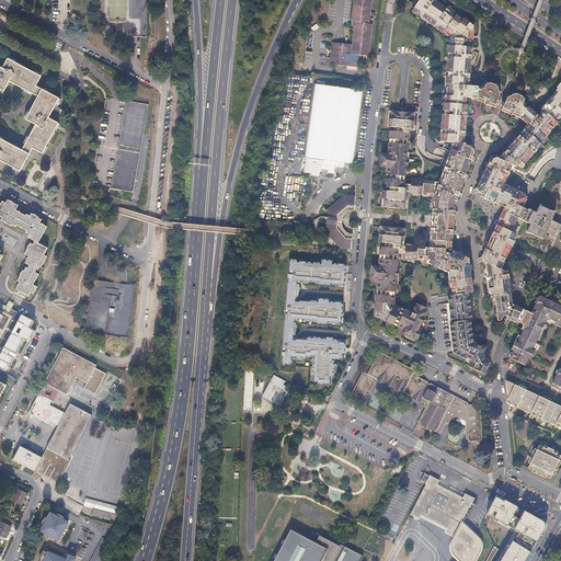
[(104,0),(105,35),(147,35),(146,0),(104,0)]
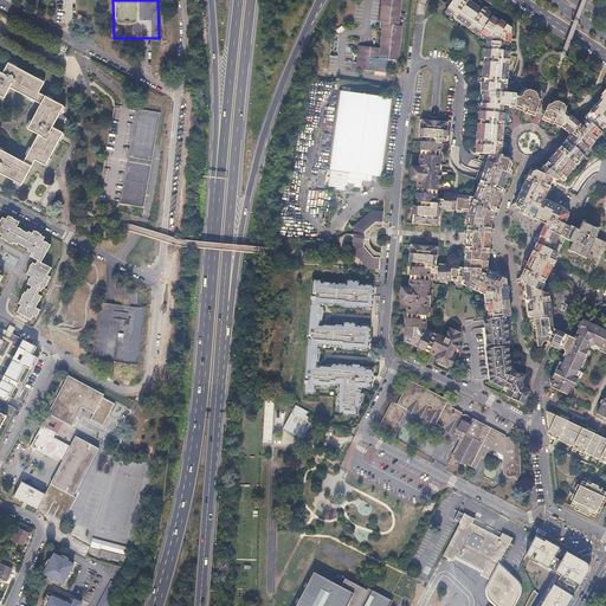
[(381,53),(361,51),(360,63),(356,63),(355,72),(386,76),(388,62),(398,63),(400,26),(398,26),(400,0),(381,0),(379,27),(384,27),(381,53)]
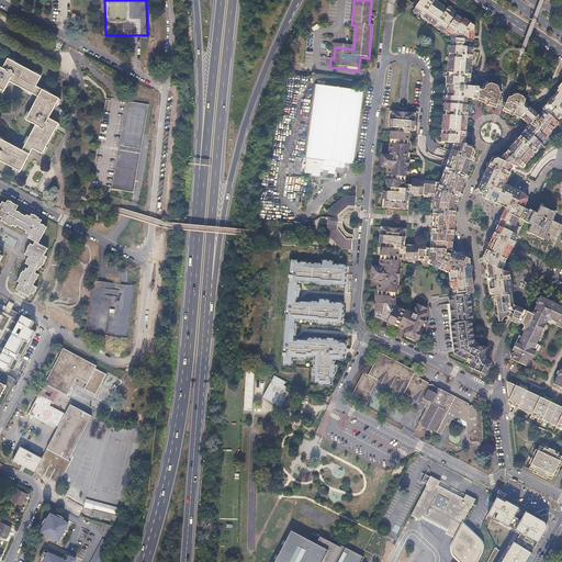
[(414,8),(452,34),(444,141),(454,142),(464,143),(464,134),(469,135),(470,134),(471,133),(469,131),(464,131),(467,115),(469,115),(470,114),(470,112),(469,111),(467,111),(468,97),(469,85),(471,57),(473,57),(474,57),(474,55),(473,54),(471,54),(473,25),(450,9),(451,7),(451,6),(449,4),(448,4),(447,7),(438,0),(418,0),(418,1),(414,7),(414,8)]
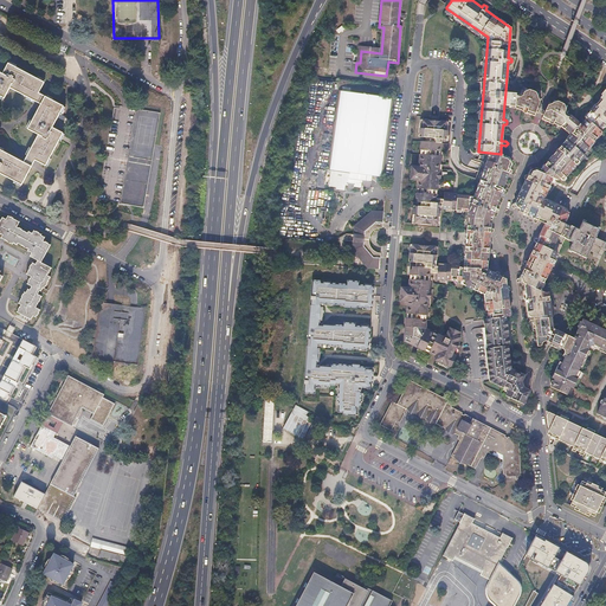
[(0,97),(4,100),(7,101),(12,90),(43,107),(31,131),(40,136),(26,165),(0,150),(0,173),(24,186),(37,161),(47,167),(64,135),(55,129),(65,108),(42,95),(47,84),(12,65),(6,76),(0,72),(0,97)]
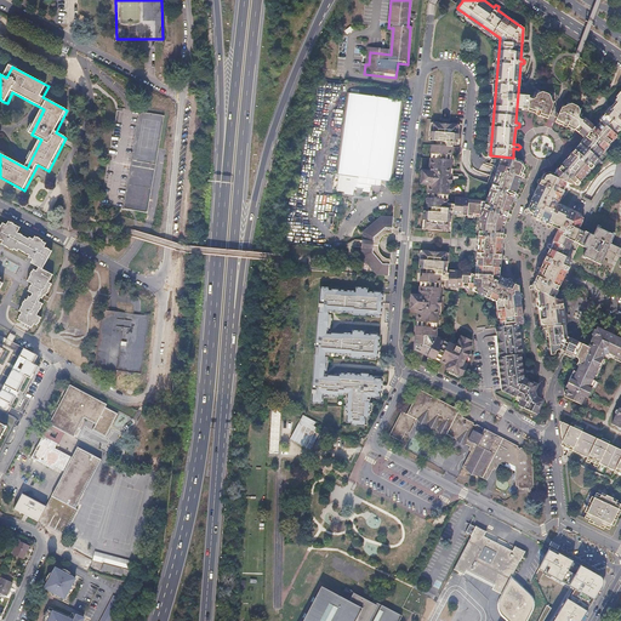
[(533,96),(530,95),(529,107),(529,109),(541,113),(540,115),(548,118),(554,104),(552,100),(553,96),(548,93),(550,92),(545,90),(545,91),(540,90),(537,95),(533,96)]
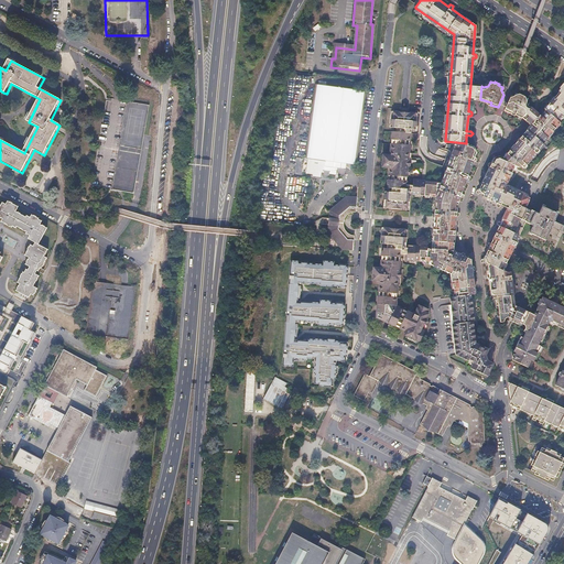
[(477,86),(470,85),(469,97),(476,97),(480,97),(481,86),(477,86)]
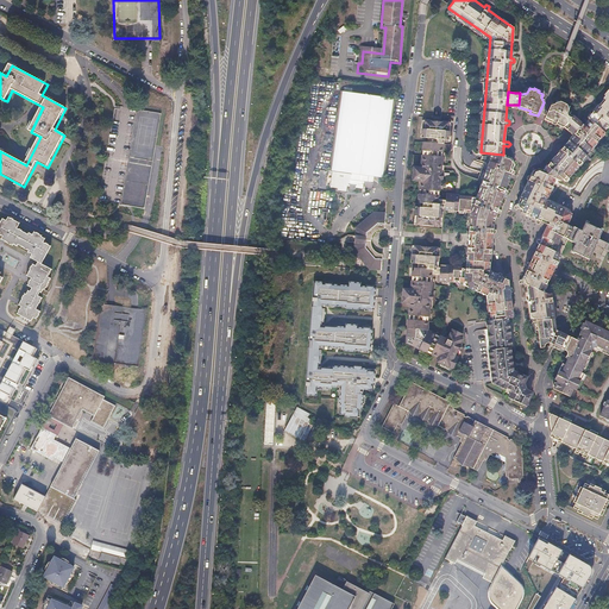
[(608,92),(604,98),(606,98),(600,104),(595,111),(592,113),(594,114),(590,118),(603,130),(608,123),(608,92)]
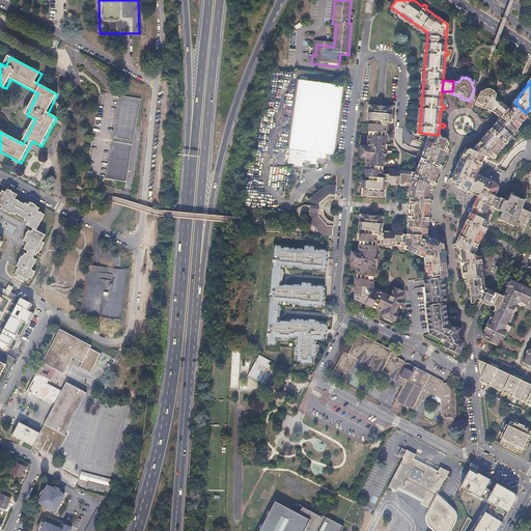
[(297,81),(287,150),(290,150),(288,165),(297,166),(297,167),(302,168),(302,163),(305,163),(305,166),(311,167),(311,165),(316,166),(316,164),(319,164),(319,165),(325,166),(327,156),(337,157),(345,86),(297,81)]
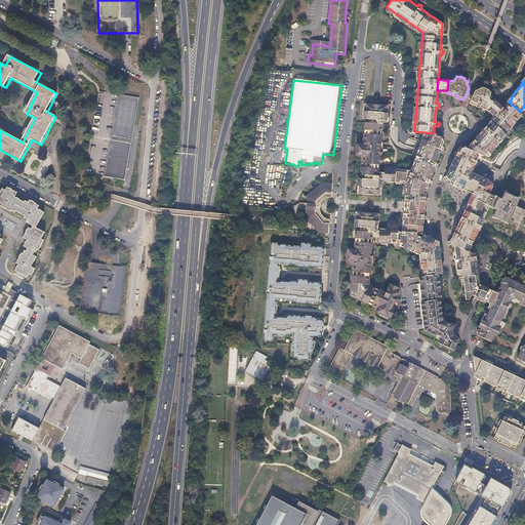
[(479,89),(476,90),(470,103),(476,106),(477,105),(486,109),(488,112),(489,111),(496,102),(494,99),(492,98),(493,95),(491,94),(492,91),(488,89),(489,88),(486,86),(485,88),(481,86),(479,89)]
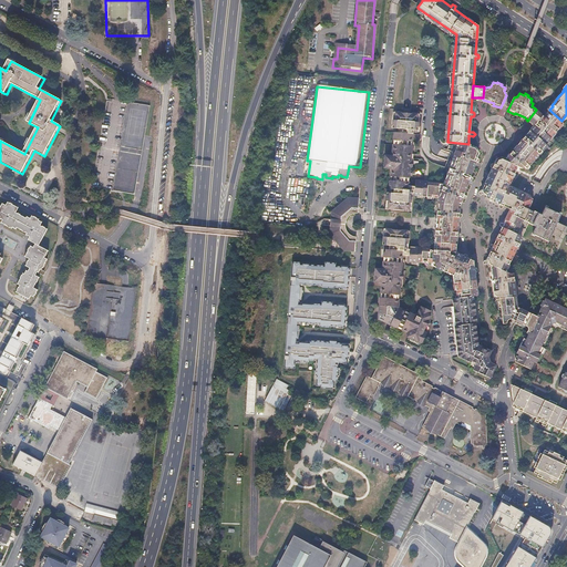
[(106,99),(91,188),(135,196),(143,152),(144,143),(151,106),(106,99)]
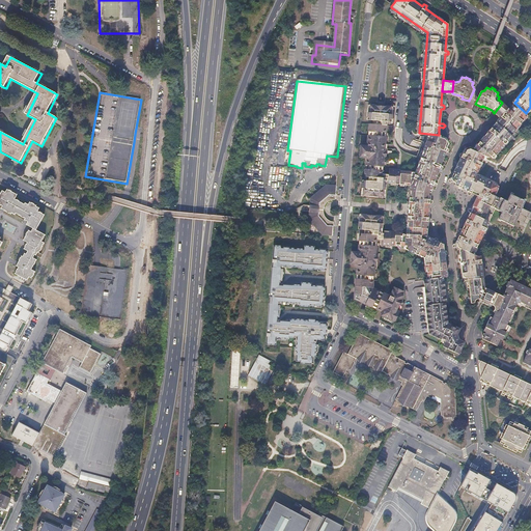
[(509,109),(502,117),(490,132),(491,135),(487,137),(485,137),(474,150),(484,155),(485,156),(488,157),(492,156),(495,158),(497,155),(498,156),(500,152),(499,151),(506,143),(507,144),(509,141),(510,142),(512,139),(511,137),(519,129),(520,130),(524,126),(522,124),(526,120),(527,121),(530,117),(529,116),(529,115),(526,113),(514,103),(509,109)]
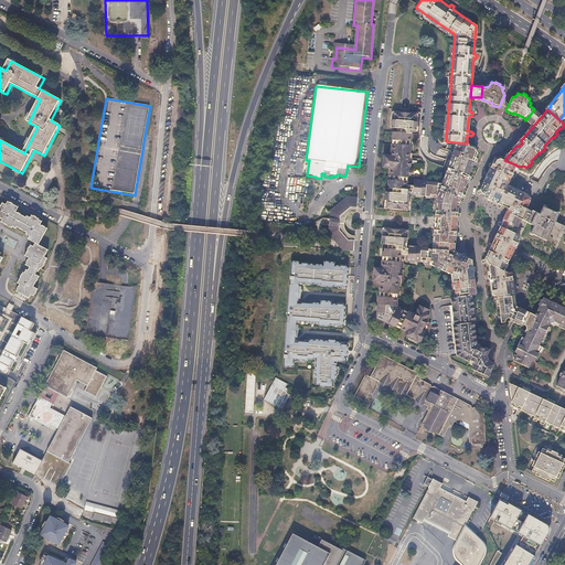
[(536,112),(534,109),(526,119),(529,121),(534,125),(542,116),(536,112)]
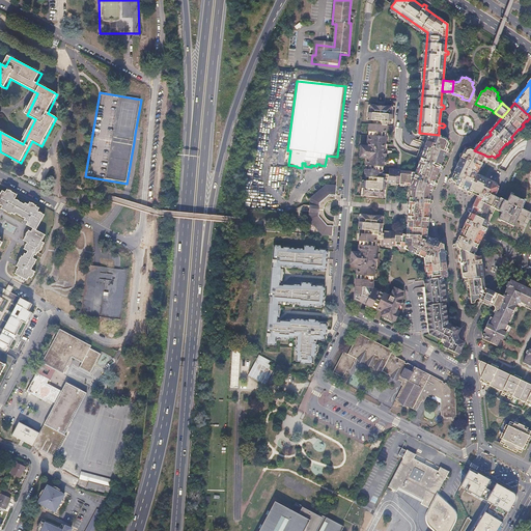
[(369,115),(372,116),(372,121),(385,145),(387,123),(389,123),(389,120),(391,121),(392,115),(390,115),(390,108),(380,107),(369,106),(369,107),(368,107),(367,112),(368,112),(369,112),(369,115)]
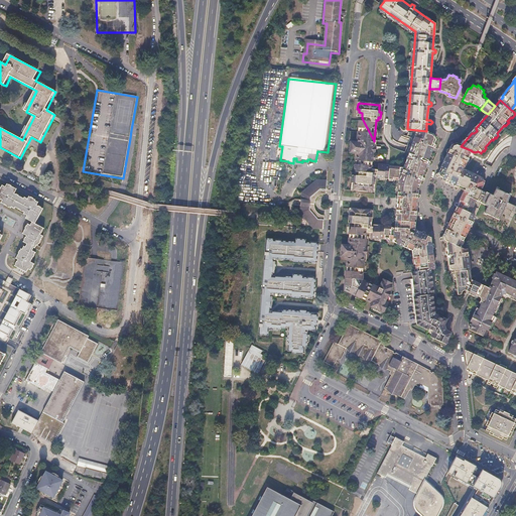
[(370,191),(370,184),(372,184),(372,179),(371,179),(371,174),(375,175),(375,178),(382,178),(382,176),(387,177),(386,179),(393,179),(387,169),(385,164),(376,163),(375,168),(370,168),(370,166),(367,165),(367,162),(370,162),(371,151),(373,151),(373,146),(372,145),(372,140),(357,109),(356,109),(355,114),(357,114),(357,116),(360,117),(360,120),(356,120),(356,127),(359,128),(359,131),(356,131),(355,138),(357,139),(357,143),(350,142),(349,151),(351,151),(351,153),(354,153),(353,161),(357,161),(356,164),(353,164),(352,169),(354,169),(354,172),(356,172),(355,176),(352,175),(352,178),(351,178),(350,183),(352,183),(351,189),(370,191)]
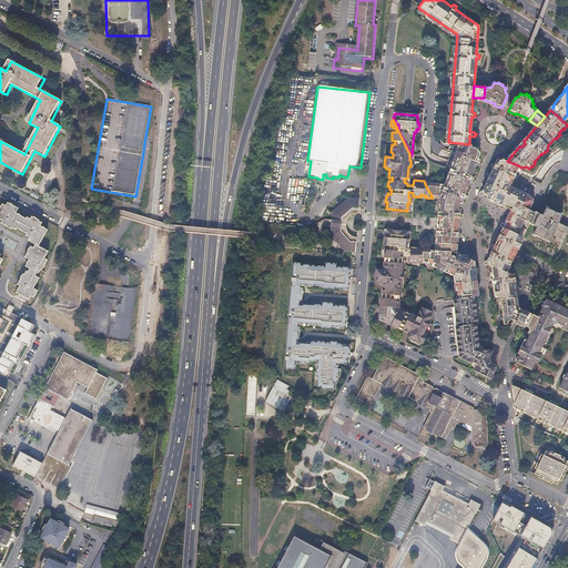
[(459,146),(458,146),(445,184),(440,183),(429,182),(428,189),(432,194),(438,194),(436,206),(440,213),(460,219),(462,219),(463,217),(464,215),(463,214),(460,214),(462,206),(464,199),(466,200),(467,199),(467,196),(467,195),(465,195),(468,188),(470,180),(473,181),(474,180),(475,178),(474,176),(473,175),(473,174),(478,161),(479,162),(480,161),(480,160),(480,158),(479,158),(480,154),(477,146),(473,144),(469,144),(459,143),(459,146)]
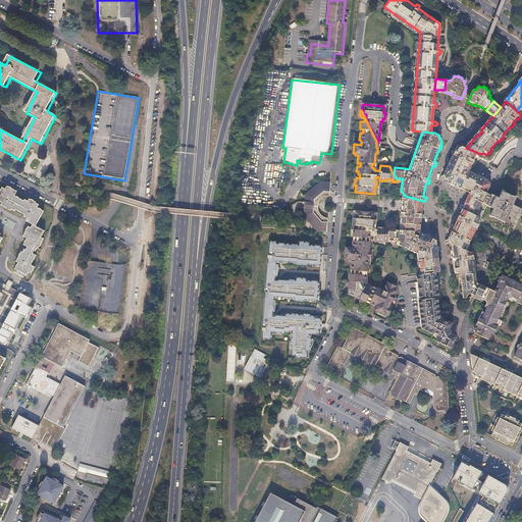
[(444,173),(441,173),(440,174),(440,175),(440,176),(441,177),(441,178),(442,178),(444,178),(445,177),(446,174),(449,175),(448,178),(454,181),(461,185),(461,186),(461,187),(462,188),(463,188),(464,188),(465,187),(470,189),(469,192),(465,200),(464,201),(462,202),(462,203),(462,204),(463,205),(460,209),(462,210),(482,215),(486,205),(491,195),(487,193),(485,192),(490,183),(487,181),(488,178),(485,177),(480,174),(480,176),(478,175),(478,173),(472,171),(469,169),(476,152),(466,148),(462,146),(459,146),(457,147),(456,150),(454,150),(453,150),(453,151),(453,152),(453,153),(454,154),(444,173)]
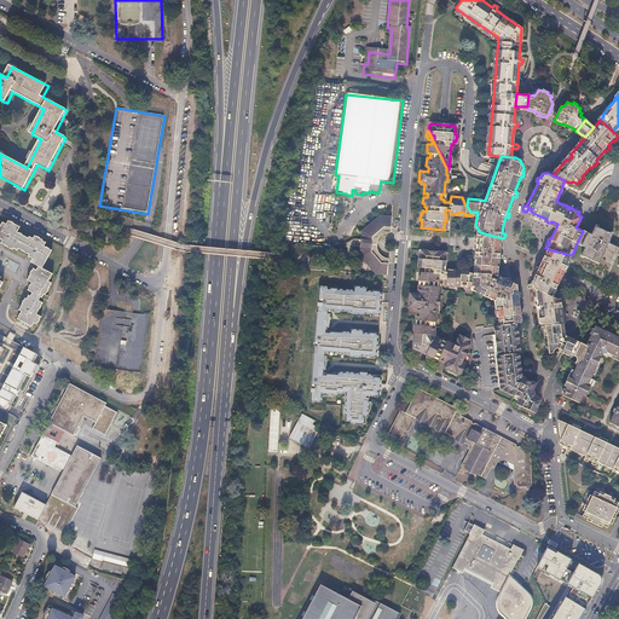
[(391,265),(391,259),(388,259),(386,258),(383,256),(381,254),(380,252),(379,249),(379,247),(379,244),(380,243),(380,241),(382,238),(385,236),(387,235),(389,235),(392,233),(393,229),(393,218),(381,217),(363,233),(362,243),(362,248),(362,256),(377,276),(389,277),(391,265)]
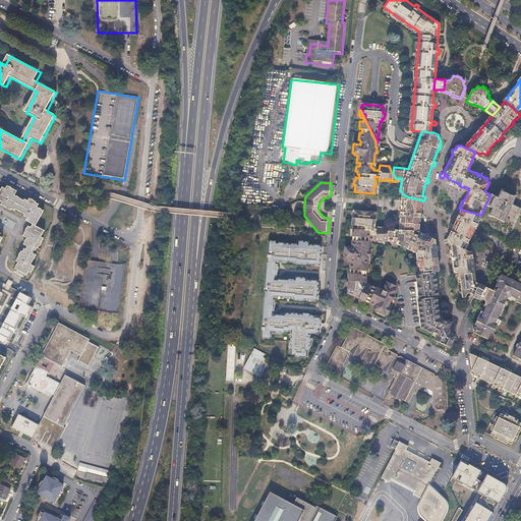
[(25,201),(15,196),(18,191),(8,186),(7,189),(3,187),(0,193),(0,201),(3,204),(1,206),(11,211),(12,210),(15,212),(15,211),(25,216),(24,217),(27,219),(25,222),(33,226),(31,229),(27,227),(22,237),(26,239),(23,245),(27,247),(25,250),(23,249),(22,252),(20,252),(15,263),(18,264),(14,270),(27,277),(29,274),(32,275),(36,269),(32,267),(37,256),(33,254),(35,251),(41,254),(43,251),(40,249),(45,240),(42,238),(45,232),(36,227),(44,212),(38,208),(39,205),(36,204),(37,203),(31,198),(29,201),(25,199),(25,201)]
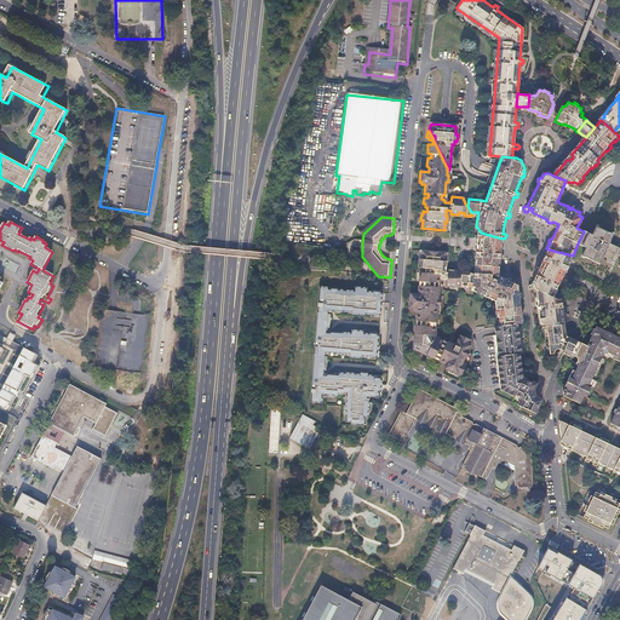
[(458,271),(446,270),(446,274),(441,273),(442,268),(443,268),(443,262),(442,262),(442,252),(420,251),(419,258),(417,258),(417,264),(419,264),(417,283),(422,283),(422,288),(417,287),(417,294),(413,293),(412,298),(411,297),(409,308),(418,309),(418,313),(415,313),(414,323),(418,323),(418,327),(414,327),(412,344),(414,344),(414,350),(417,351),(415,352),(434,361),(436,357),(440,359),(437,363),(445,367),(443,371),(460,378),(465,367),(460,365),(470,346),(468,345),(470,342),(459,337),(454,348),(447,344),(446,348),(442,345),(443,342),(435,338),(435,328),(430,328),(431,325),(435,325),(437,306),(438,306),(438,302),(437,300),(438,290),(434,290),(434,285),(438,285),(438,281),(445,281),(445,287),(454,288),(454,286),(457,286),(472,287),(472,291),(494,302),(498,326),(495,327),(499,356),(498,356),(503,390),(520,400),(517,405),(534,413),(541,400),(535,397),(533,389),(535,384),(522,378),(520,354),(521,354),(517,323),(521,323),(520,311),(516,285),(498,276),(501,246),(503,239),(481,233),(476,225),(475,244),(472,274),(469,274),(469,273),(458,271)]
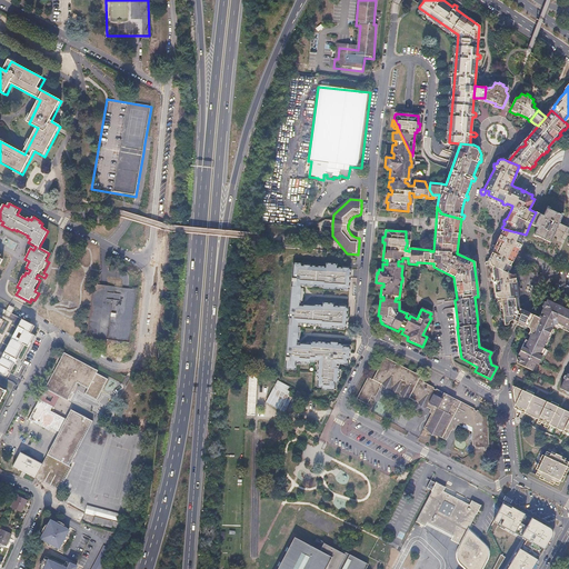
[(536,211),(536,212),(530,223),(537,228),(533,236),(537,237),(551,240),(553,236),(558,237),(563,226),(559,223),(562,216),(555,212),(547,208),(543,216),(536,211)]
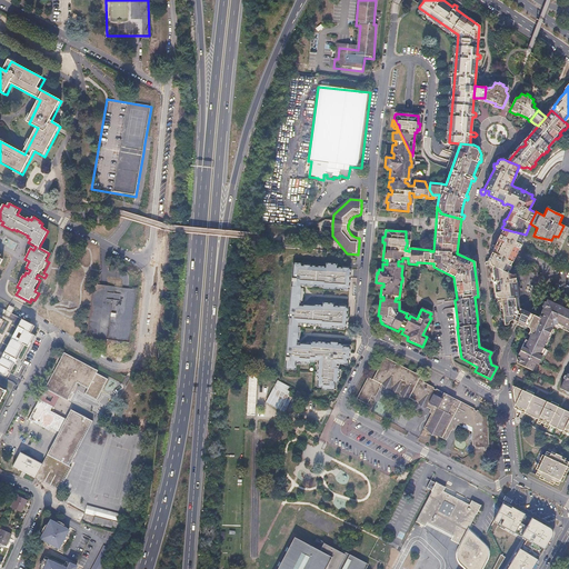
[(565,226),(563,226),(558,237),(559,238),(561,239),(563,233),(567,227),(565,226)]
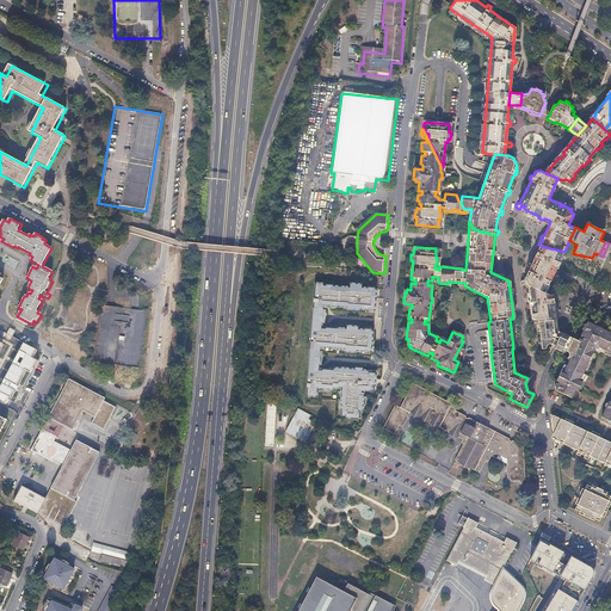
[(575,390),(579,392),(584,380),(581,378),(594,350),(599,349),(604,351),(603,353),(610,357),(610,401),(603,418),(610,421),(610,333),(588,323),(579,341),(565,335),(559,332),(556,320),(560,320),(557,304),(560,303),(559,300),(557,300),(555,285),(549,282),(555,270),(565,252),(541,246),(535,259),(523,283),(529,285),(534,322),(537,322),(537,328),(538,339),(539,345),(542,345),(542,346),(547,346),(548,345),(549,344),(550,343),(553,344),(556,345),(555,347),(559,350),(562,351),(563,349),(568,351),(569,353),(569,357),(572,358),(567,366),(565,365),(562,370),(557,382),(560,383),(556,392),(572,399),(575,390)]
